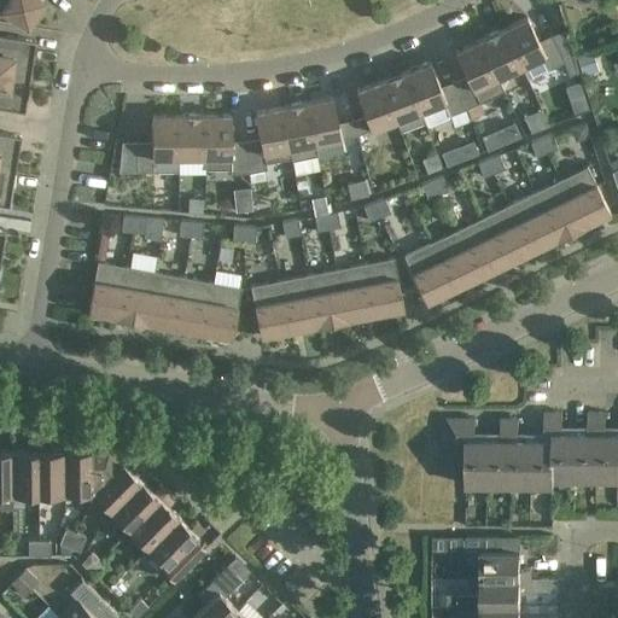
[(0,0),(0,3),(3,4),(1,6),(27,22),(40,0),(0,0)]
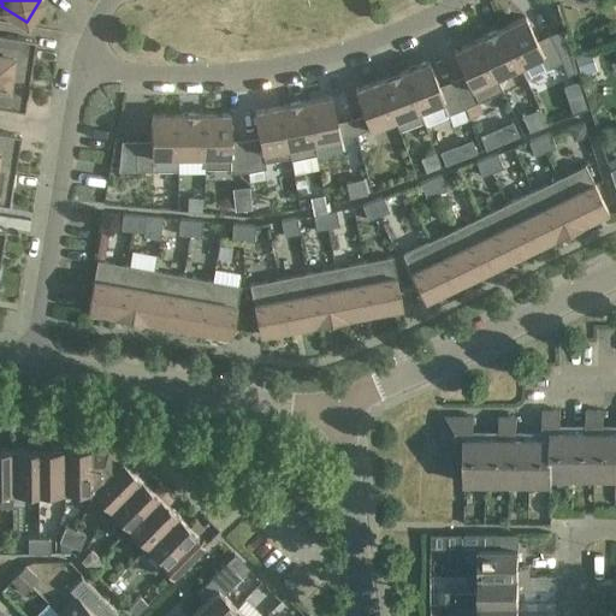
[(502,28),(520,66),(526,80),(563,61),(550,35),(537,41),(525,17),(502,28)]
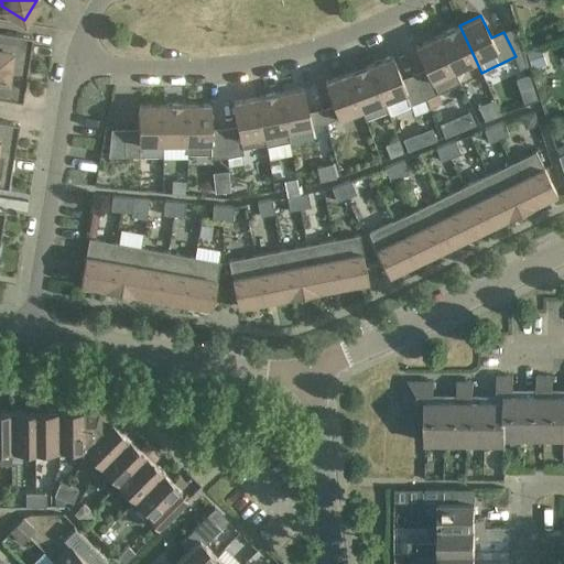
[(437,36),(454,72),(476,61),(459,25),(437,36)]
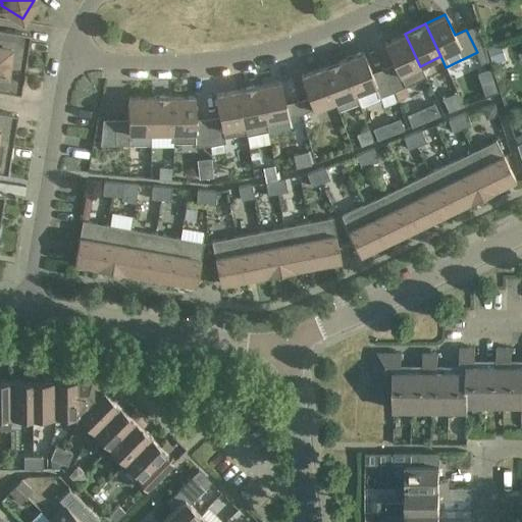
[(466,30),(477,52),(481,63),(487,60),(476,24),(466,30)]
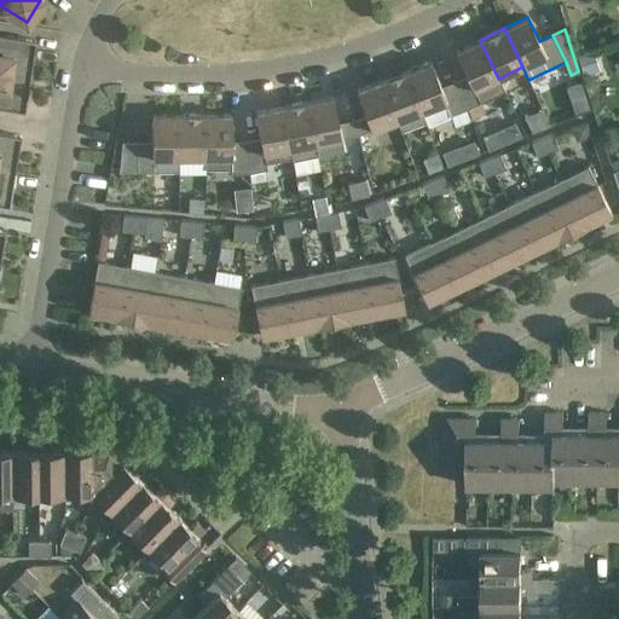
[(0,70),(30,76),(36,40),(0,34),(0,70)]
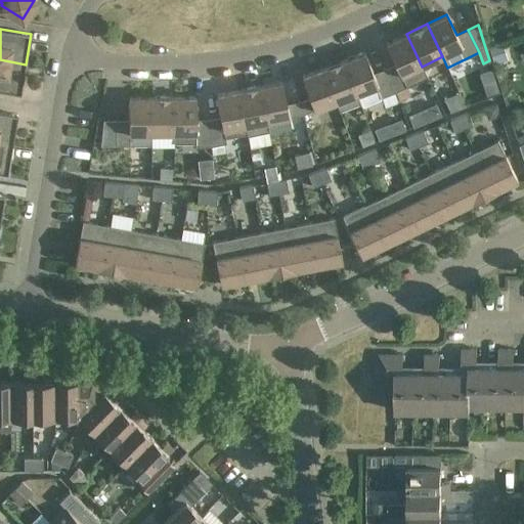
[(395,63),(384,70),(390,81),(395,92),(427,77),(422,67),(406,34),(386,43),(395,63)]
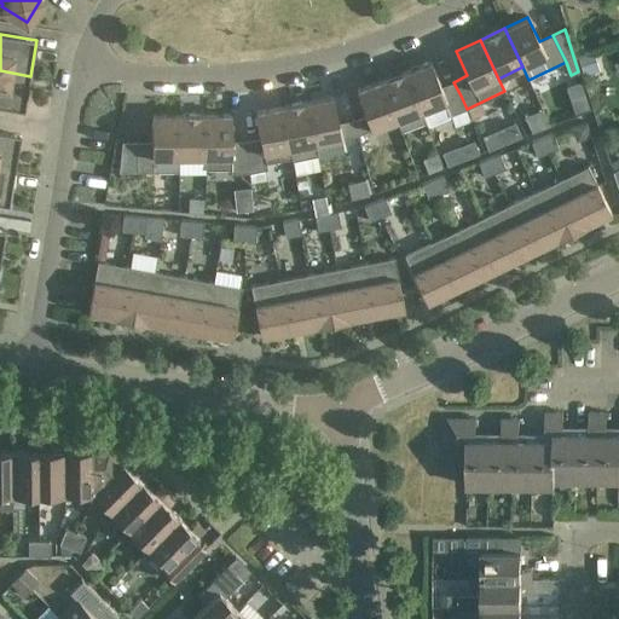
[(593,51),(578,56),(584,74),(599,70),(593,51)]
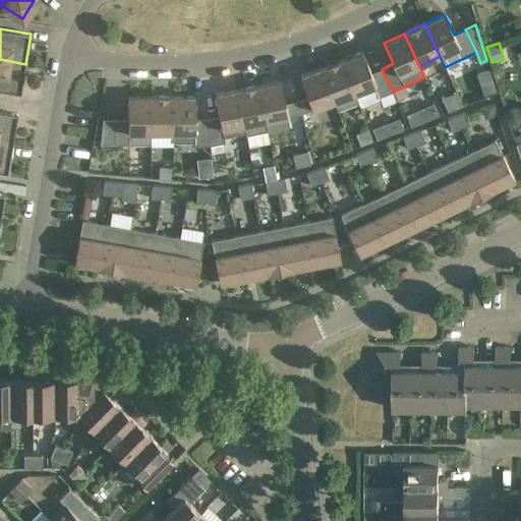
[(383,96),(393,92),(388,80),(382,69),(370,73),(363,52),(342,60),(358,103),(359,105),(383,96)]
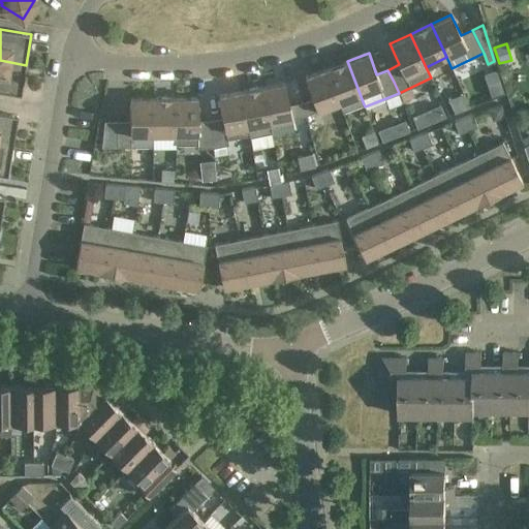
[(21,96),(26,65),(0,60),(0,92),(1,92),(21,96)]
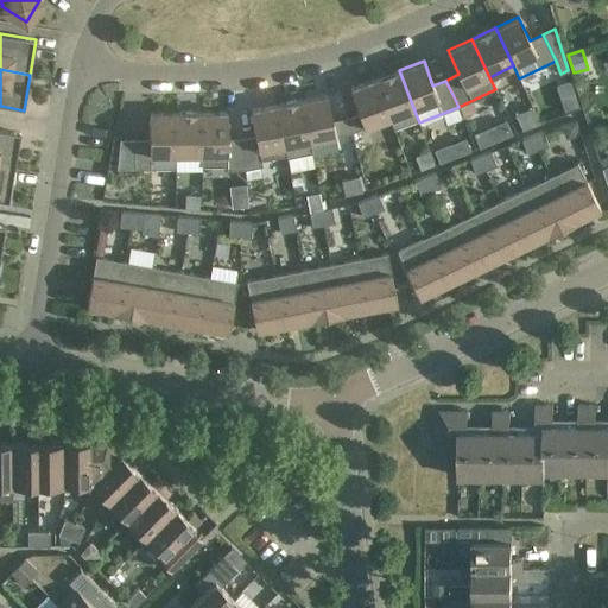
[(418,120),(399,70),(375,80),(390,118),(394,128),(418,120)]
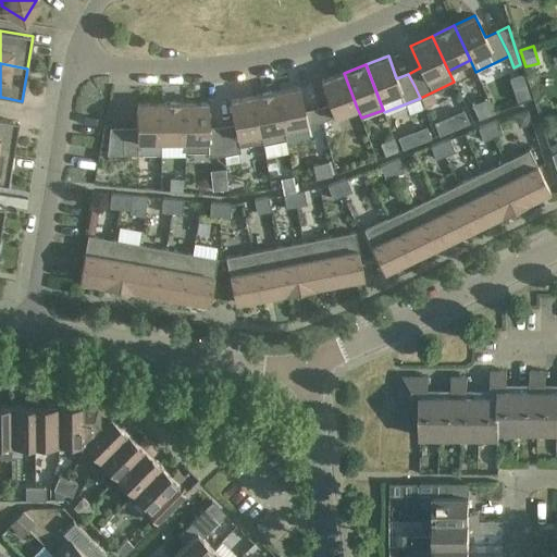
[(330,103),(318,108),(321,122),(357,108),(344,73),(321,81),(330,103)]
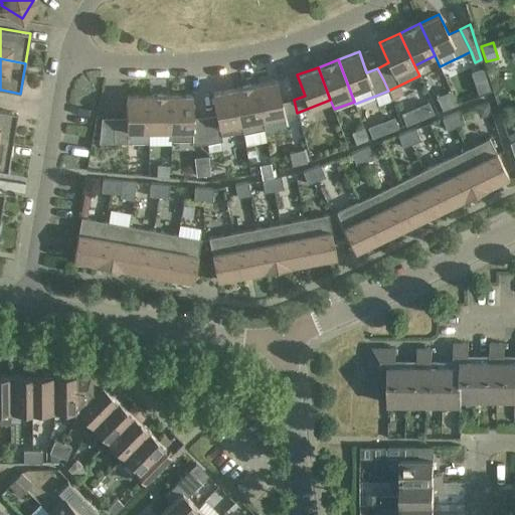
[(491,90),(487,78),(474,82),(478,95),(491,90)]
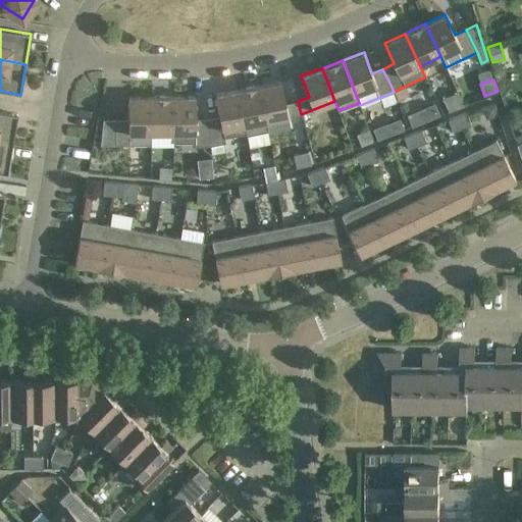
[(281,82),(259,86),(266,121),(301,114),(298,101),(285,104),(281,82)]
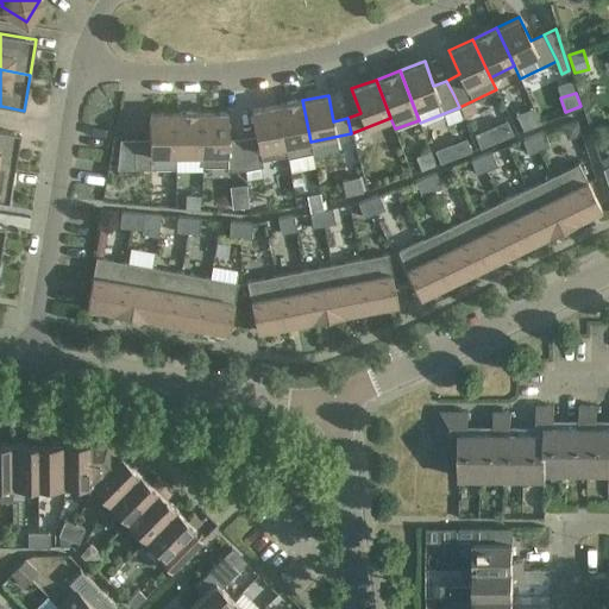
[(312,154),(311,142),(302,100),(277,105),(287,156),(287,158),(312,154)]
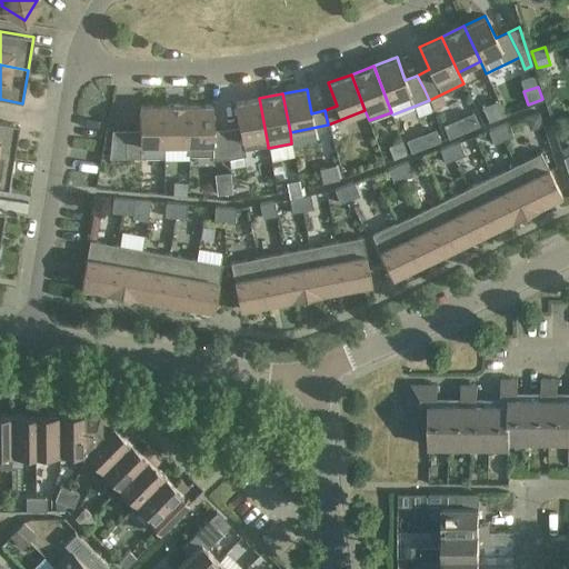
[(239,127),(226,130),(229,159),(245,156),(245,150),(268,146),(259,98),(235,103),(239,127)]
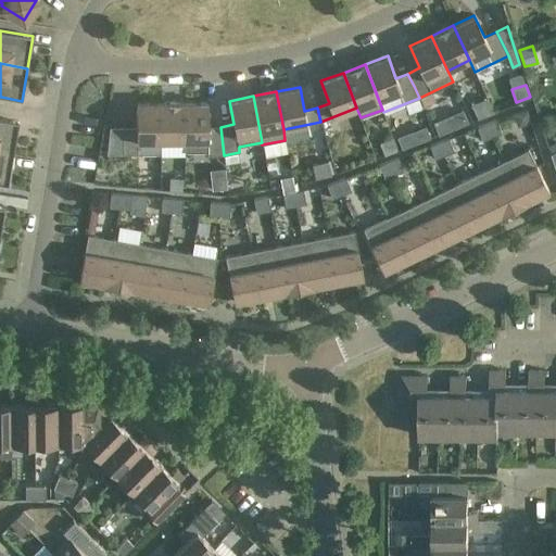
[(471,103),(479,118),(494,113),(487,98),(471,103)]
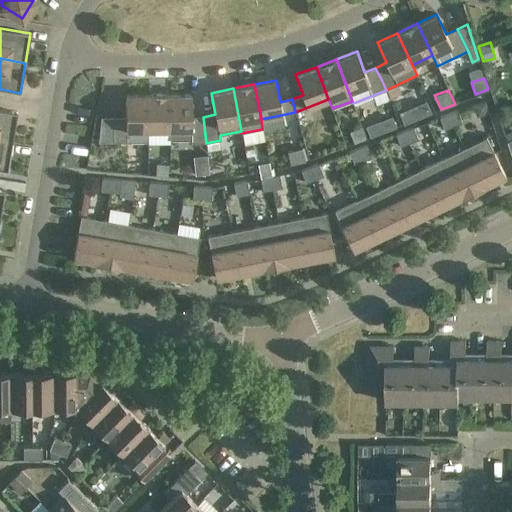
[(113,117),(113,142),(148,143),(148,130),(148,95),(125,95),(126,117),(113,117)]
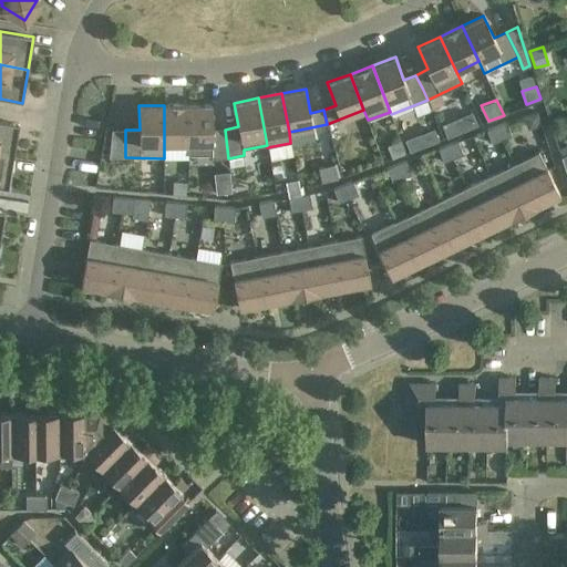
[(164,144),(188,144),(187,105),(164,105),(164,144)]
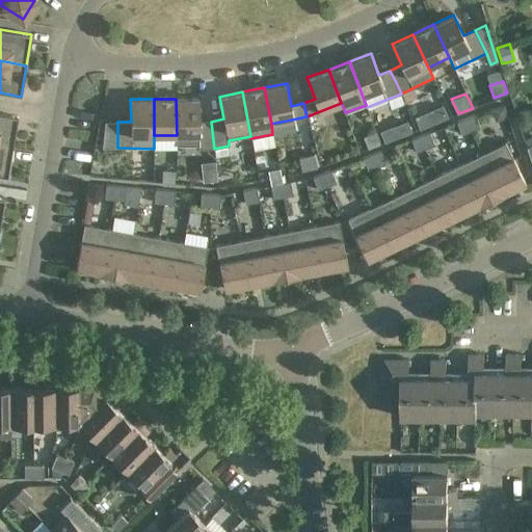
[(214,149),(211,122),(200,122),(198,99),(176,99),(177,135),(177,144),(198,144),(200,148),(214,149)]
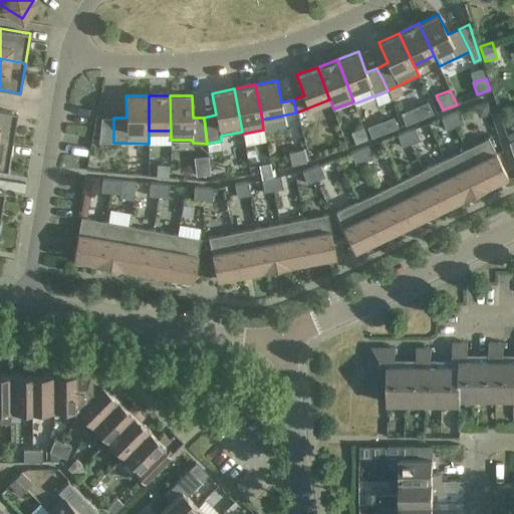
[(491,113),(487,100),(474,104),(478,117),(491,113)]
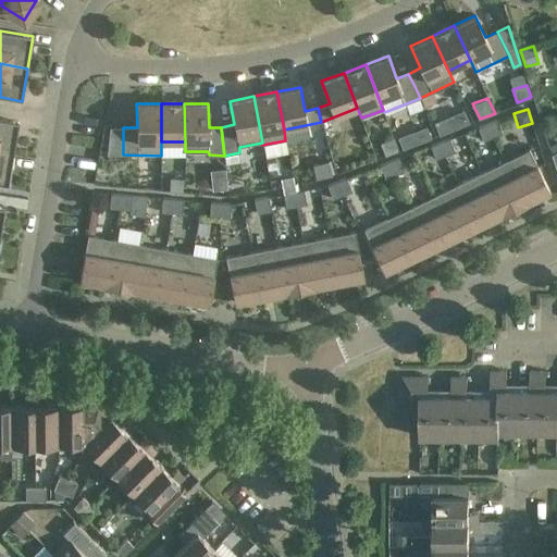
[(463,111),(433,123),(440,136),(469,124),(463,111)]
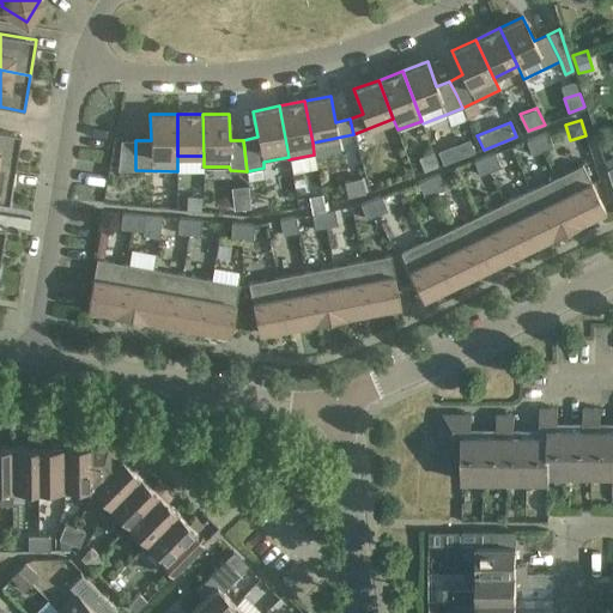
[(0,167),(14,170),(20,134),(0,131),(0,167)]
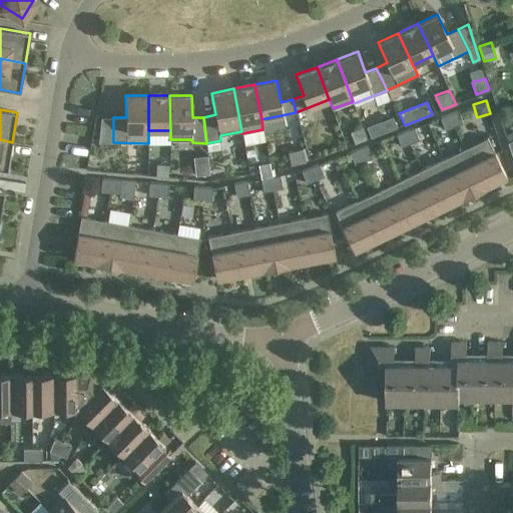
[(449,114),(454,126),(462,123),(458,111),(449,114)]
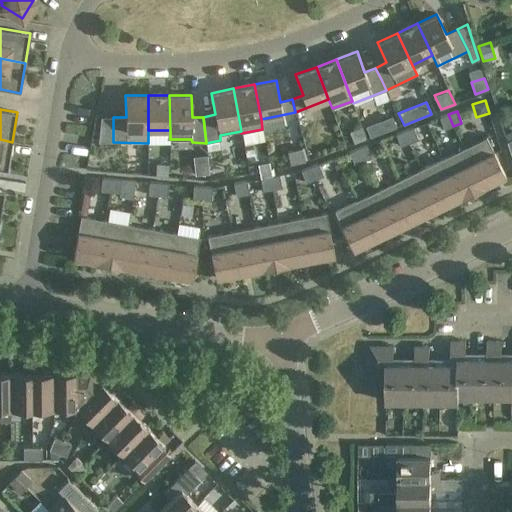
[(453,126),(448,114),(439,118),(444,130),(453,126)]
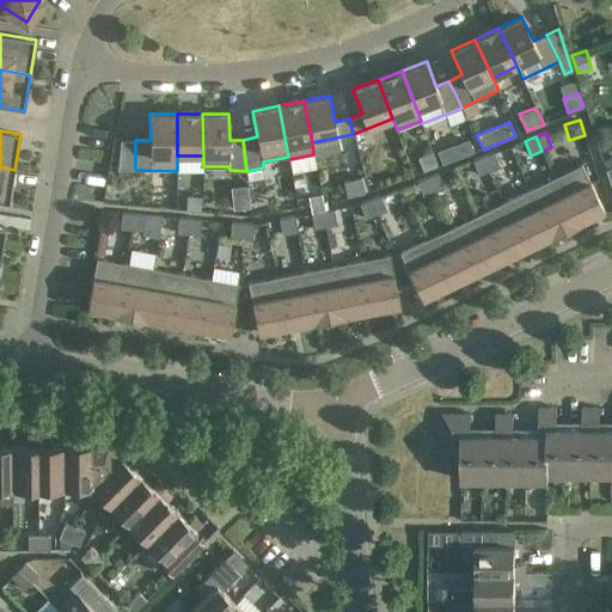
[(340,161),(338,140),(317,141),(318,161),(340,161)]
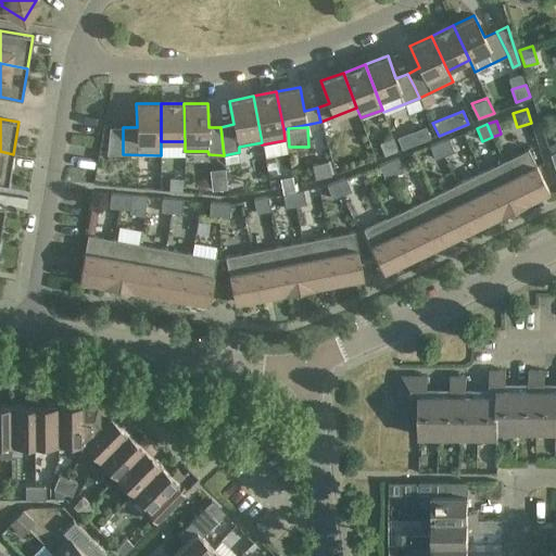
[(425,128),(396,138),(401,149),(429,138),(425,128)]
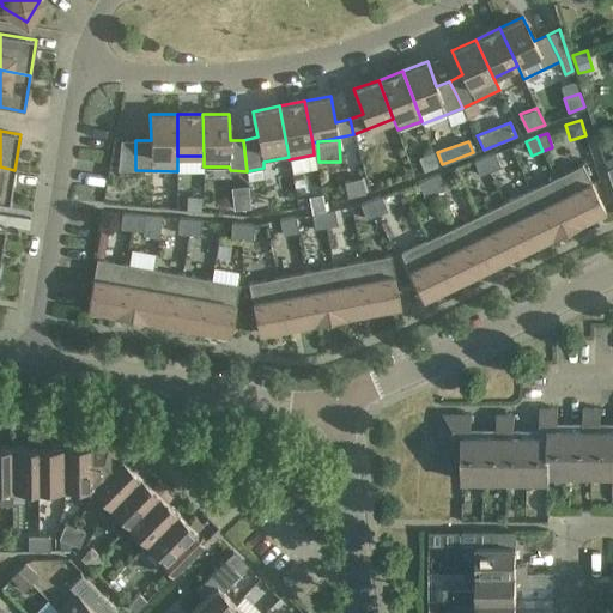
[(418,157),(424,171),(438,167),(432,151),(418,157)]
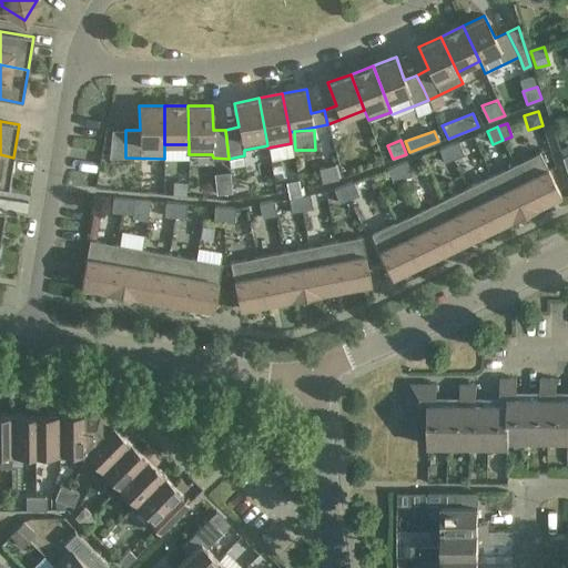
[(448,145),(454,159),(464,155),(458,141),(448,145)]
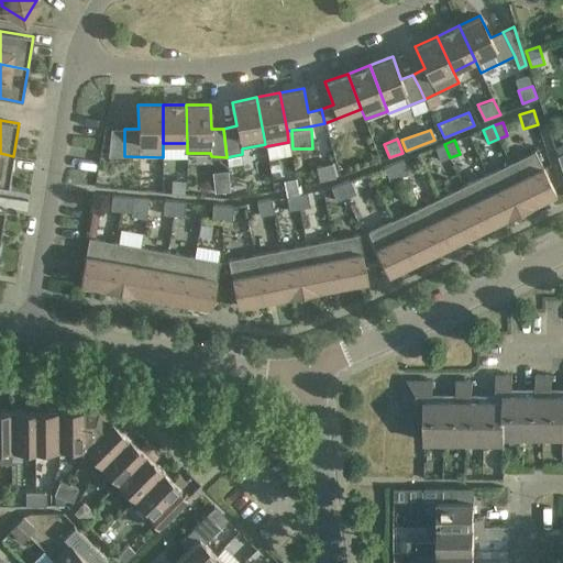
[(450,157),(444,144),(435,147),(440,161),(450,157)]
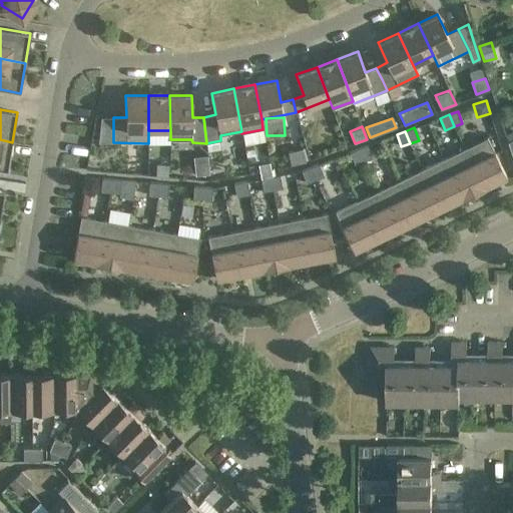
[(487,137),(465,148),(484,188),(485,187),(485,186),(506,176),(487,137)]
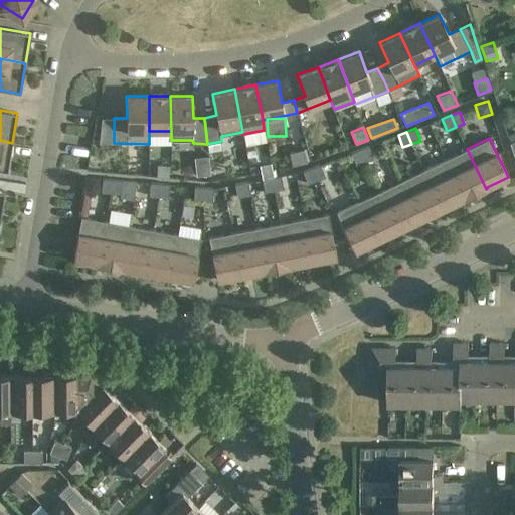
[(0,171),(8,172),(12,143),(0,140),(0,171)]
